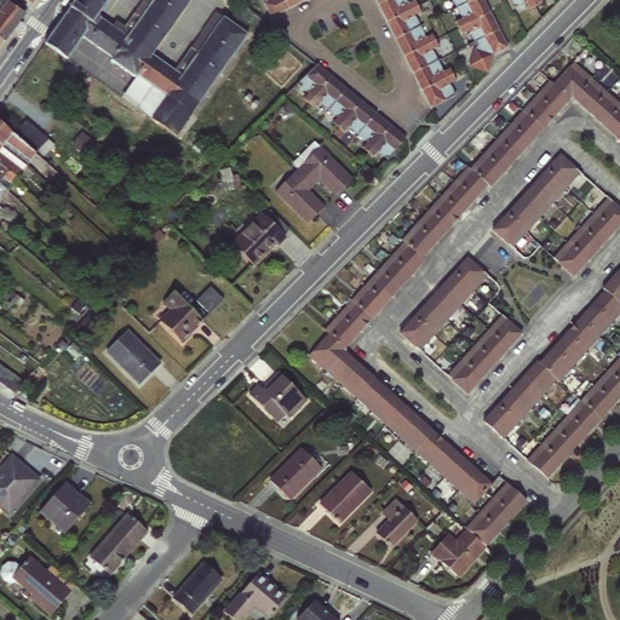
[(76,0),(46,45),(67,59),(84,38),(113,58),(110,61),(135,79),(121,99),(176,136),(184,125),(248,35),(223,17),(182,75),(176,70),(153,55),(191,0),(153,0),(150,4),(144,0),(141,0),(122,26),(126,28),(122,33),(113,27),(98,17),(110,0),(76,0)]
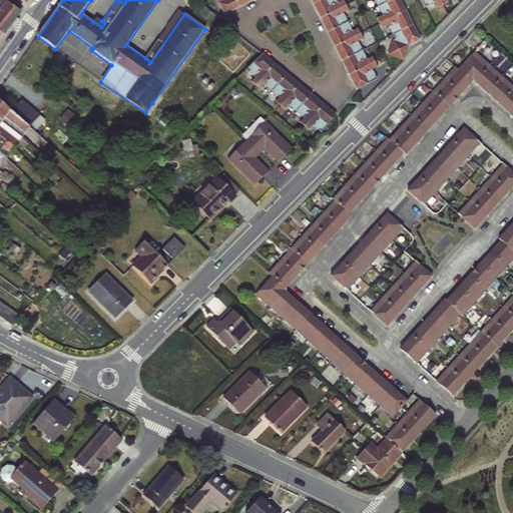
[(224,14),(238,7),(234,0),(216,0),(218,3),(224,14)]
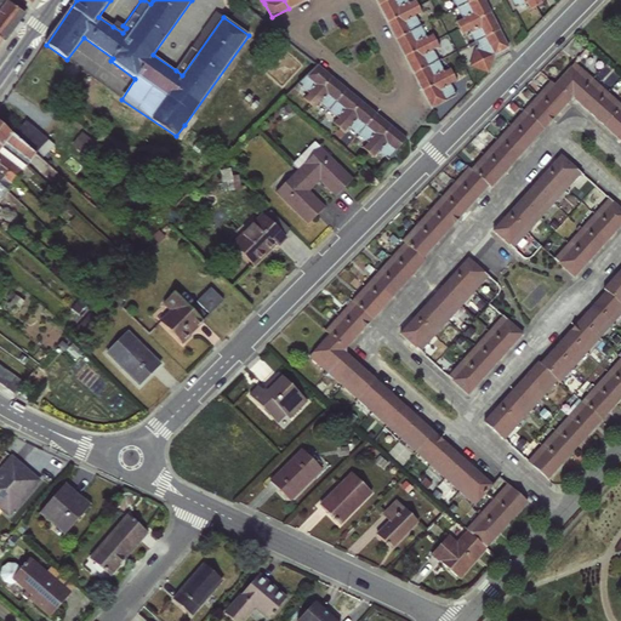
[(406,0),(387,0),(379,5),(388,23),(411,10),(425,4),(421,0),(409,0),(408,1),(406,0)]
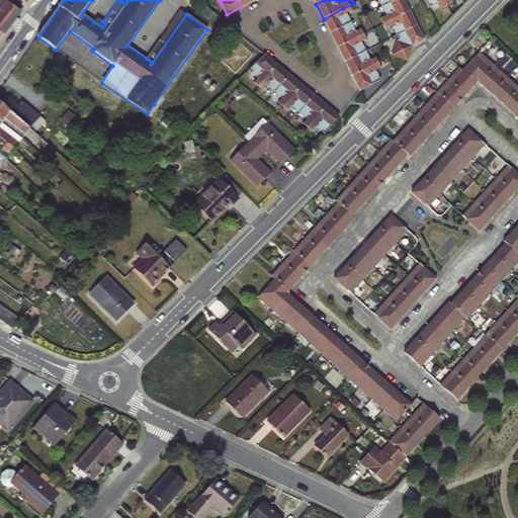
[(415,45),(425,39),(406,0),(380,0),(387,14),(382,16),(387,28),(394,25),(400,37),(394,55),(408,60),(411,58),(415,45)]
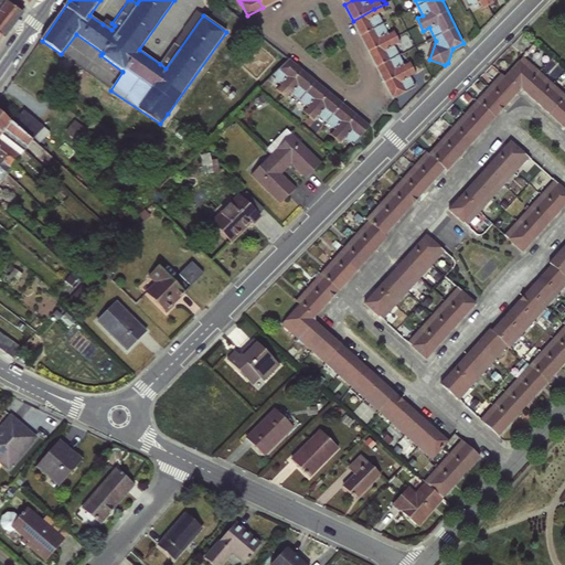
[(6,2),(0,9),(0,34),(4,39),(22,13),(7,1),(6,2)]
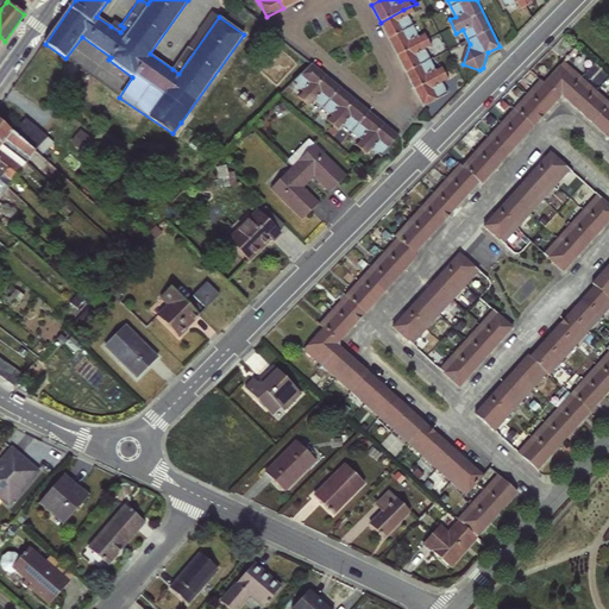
[(248,17),(233,6),(227,16),(240,25),(248,17)]
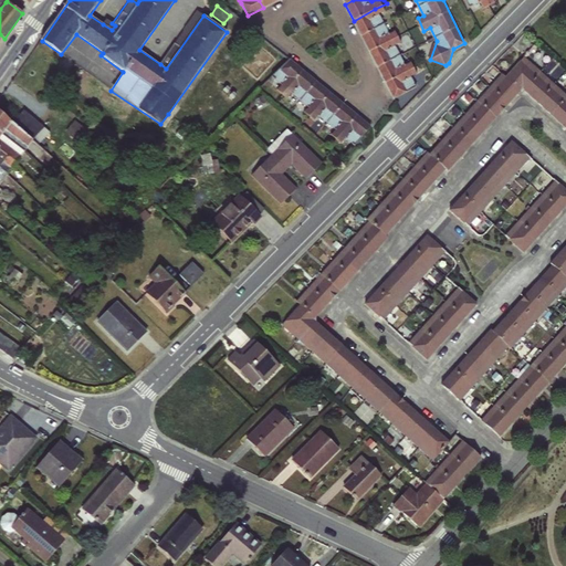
[(375,9),(354,21),(362,37),(385,23),(391,21),(388,14),(380,19),(375,9)]
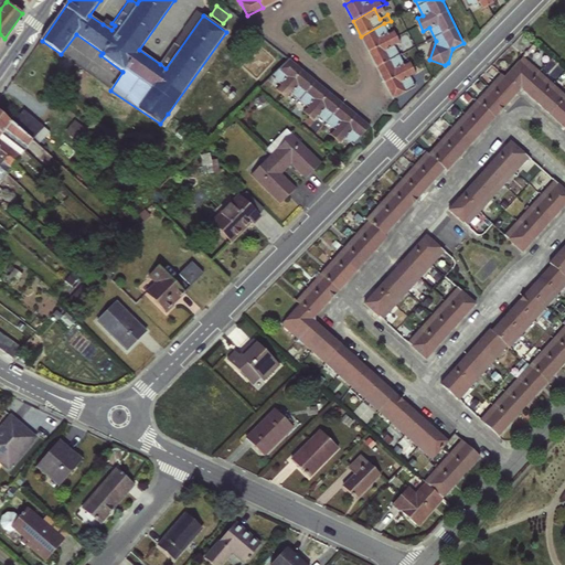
[(166,68),(203,16),(196,11),(160,64),(166,68)]
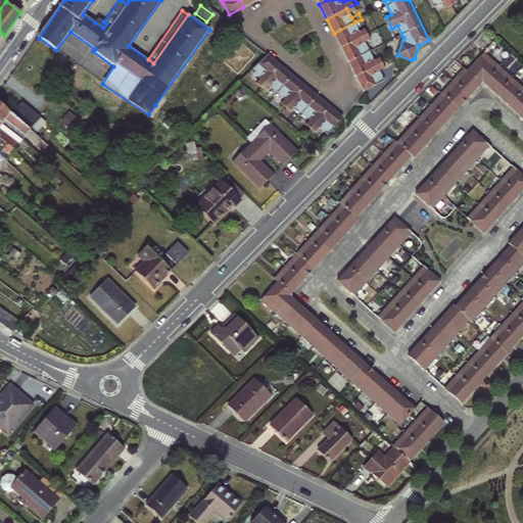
[(106,24),(103,21),(98,18),(95,22),(103,28),(106,24)]
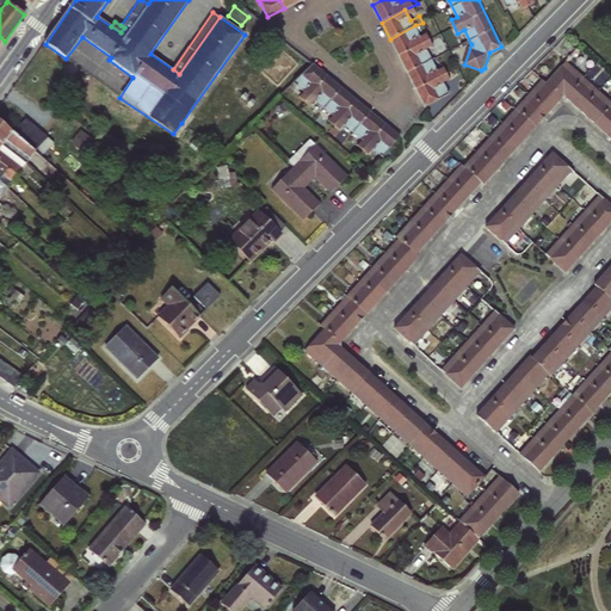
[(415,25),(390,39),(399,56),(423,43),(434,37),(431,31),(421,36),(419,31),(415,25)]
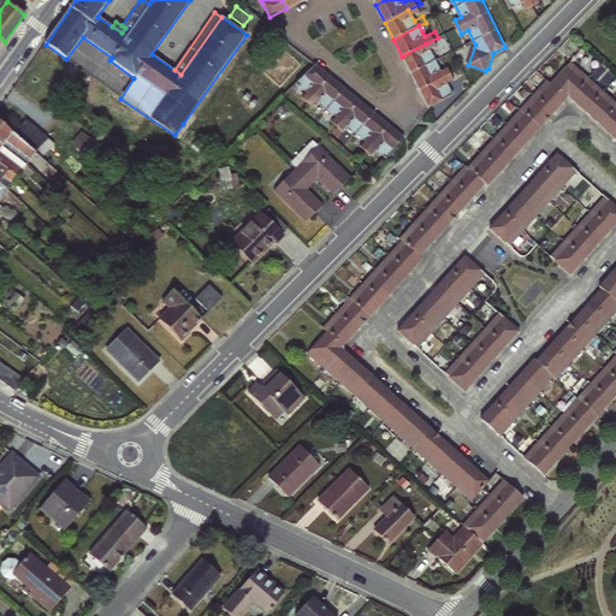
[(426,43),(402,57),(410,73),(434,60),(442,57),(440,55),(438,51),(432,54),(426,43)]
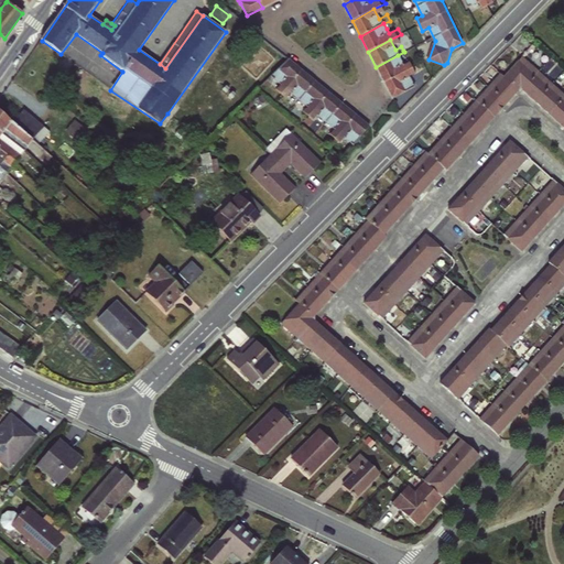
[(398,55),(376,67),(383,83),(407,71),(416,65),(414,61),(403,66),(398,55)]
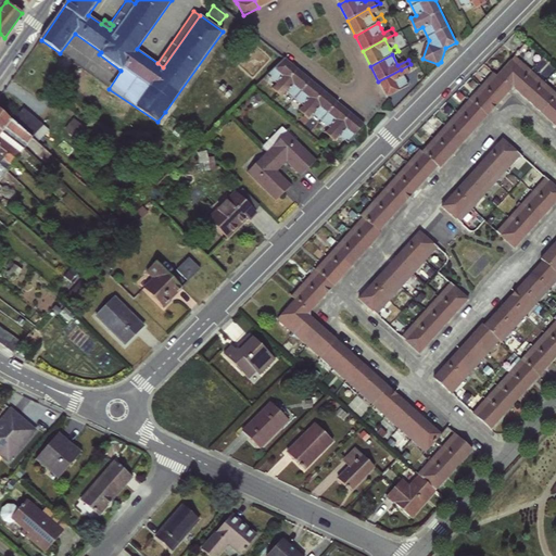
[(498,74),(513,90),(532,70),(516,54),(498,74)]
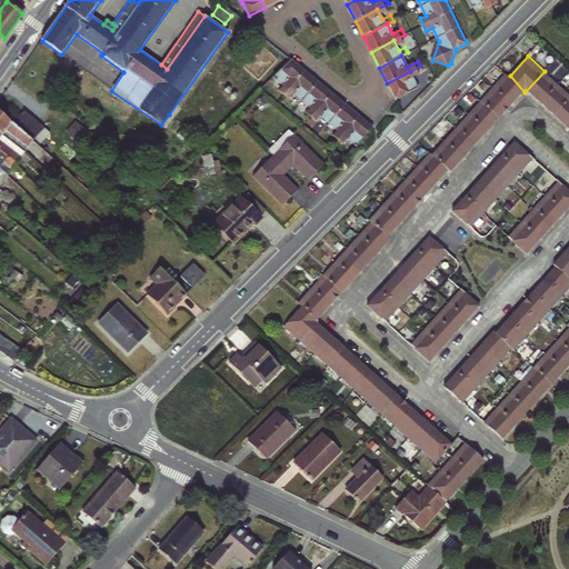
[(283,96),(303,71),(290,60),(272,78),(281,86),(278,90),(283,96)]
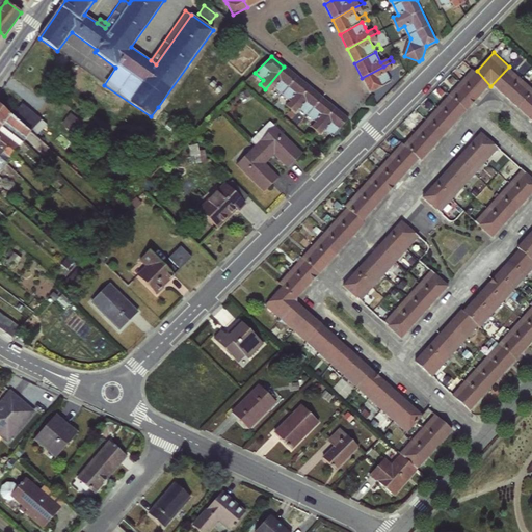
[(92,72),(82,64),(78,71),(88,78),(92,72)]
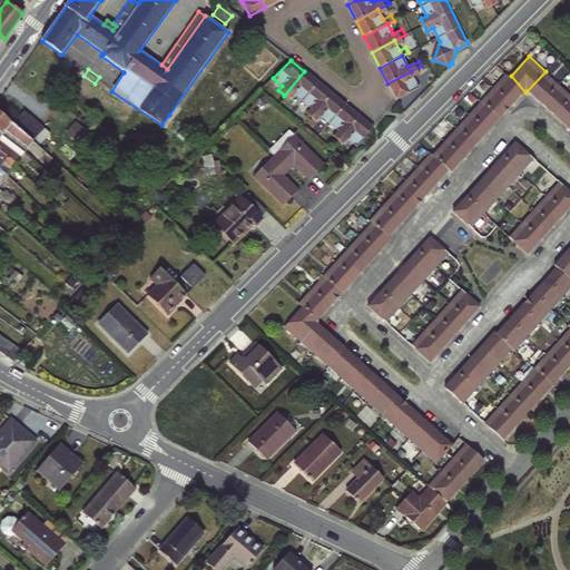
[(491,87),(512,107),(526,92),(511,76),(505,70),(491,87)]
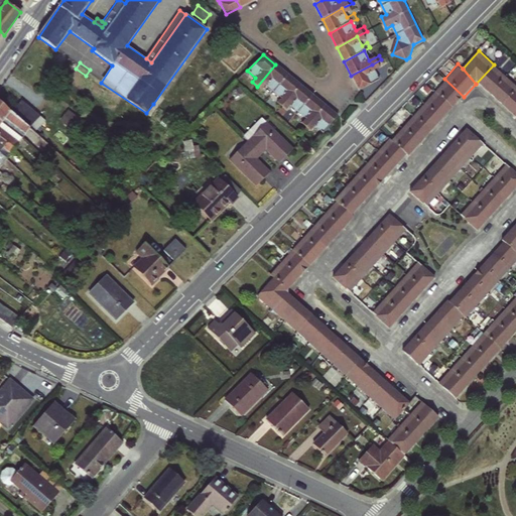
[(275,65),(257,87),(262,91),(265,86),(273,92),(288,75),(275,65)]
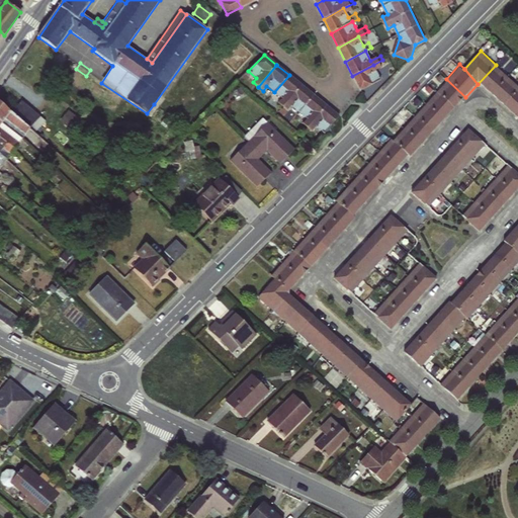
[(373,65),(352,76),(360,91),(380,80),(373,65)]
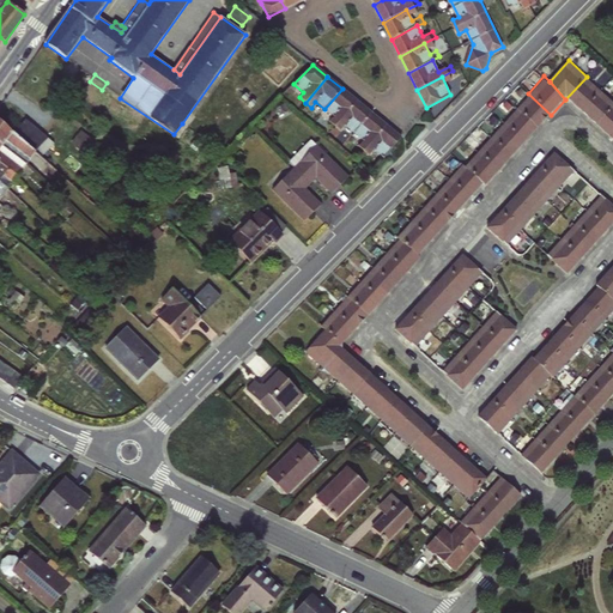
[(587,77),(565,99),(580,113),(600,89),(587,77)]
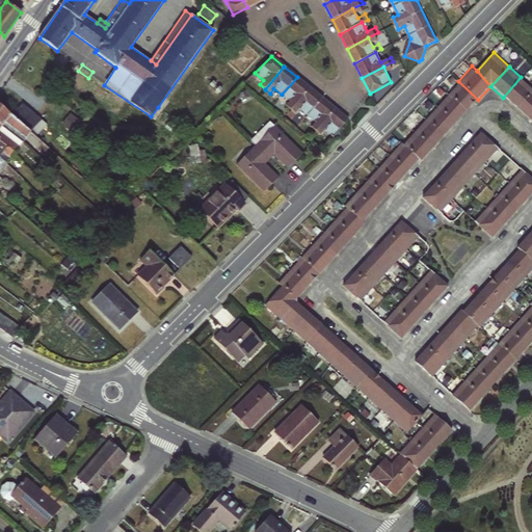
[(297,77),(282,95),(289,101),(285,106),(290,110),(310,87),(297,77)]
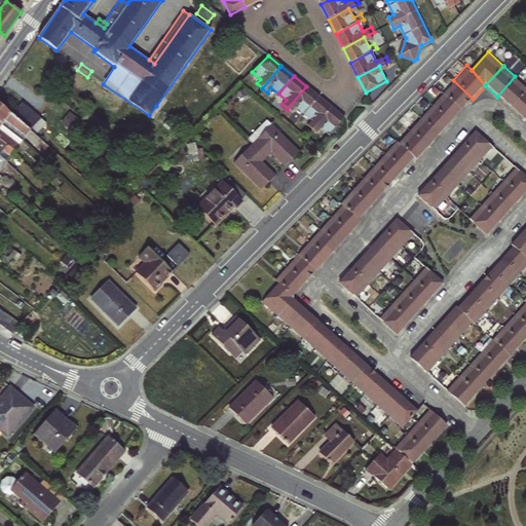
[(525,85),(515,76),(497,97),(510,107),(525,89),(525,85)]
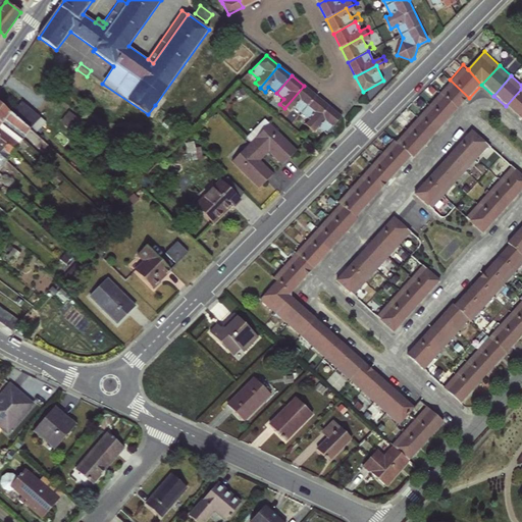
[(438,92),(459,109),(469,98),(450,80),(438,92)]
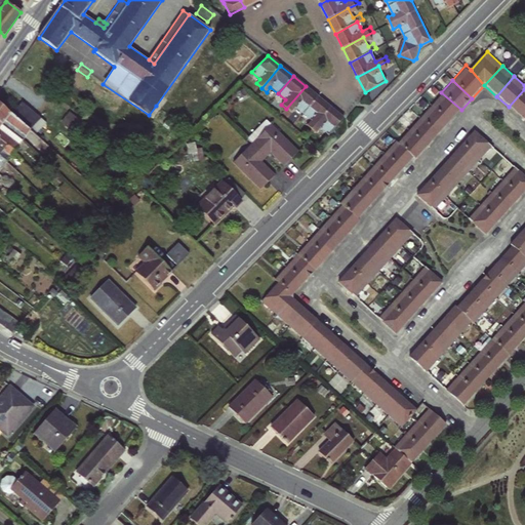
[(306,86),(286,109),(290,113),(294,108),(303,114),(318,96),(306,86)]
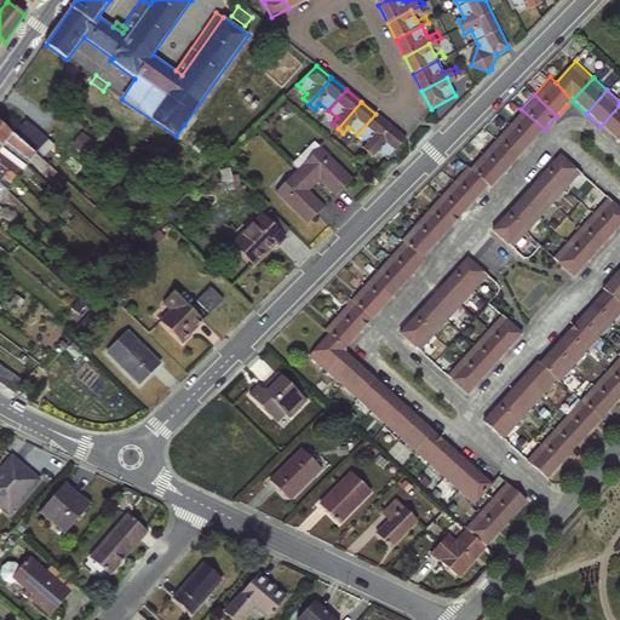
[(619,105),(601,126),(616,141),(619,135),(619,105)]
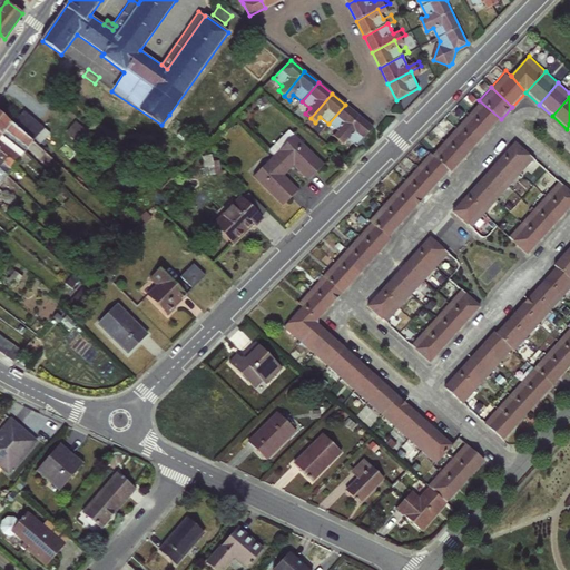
[(468,112),(490,133),(501,119),(479,100),(468,112)]
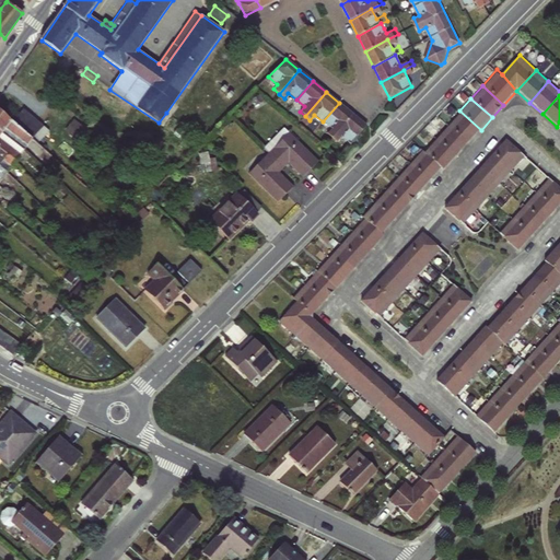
[(339,103),(323,121),(333,129),(328,135),(334,138),(352,114),(339,103)]
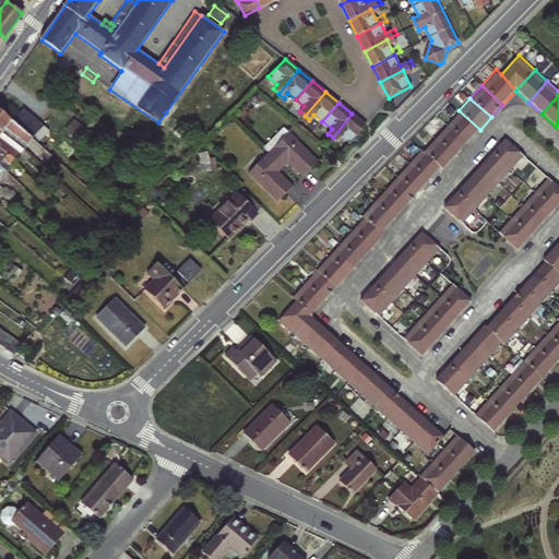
[(32,139),(43,126),(23,108),(11,121),(32,139)]
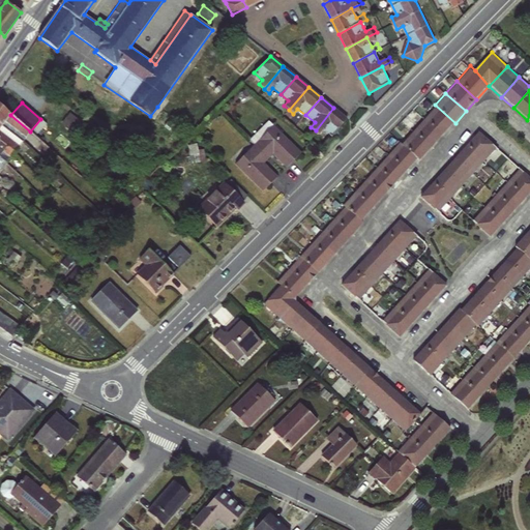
[(10,115),(0,105),(0,123),(2,125),(10,115)]
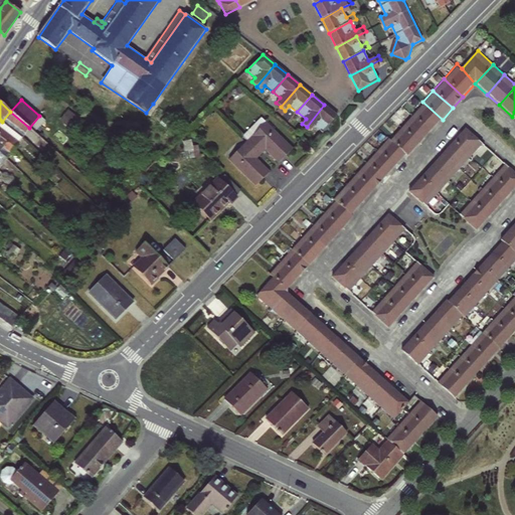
[(411,115),(430,133),(443,120),(422,102),(411,115)]
